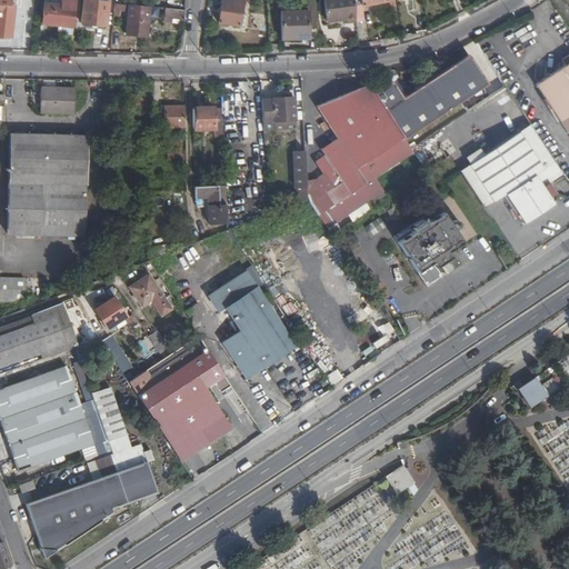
[(46,1),(42,22),(59,23),(75,25),(77,0),(61,0),(61,3),(46,1)]
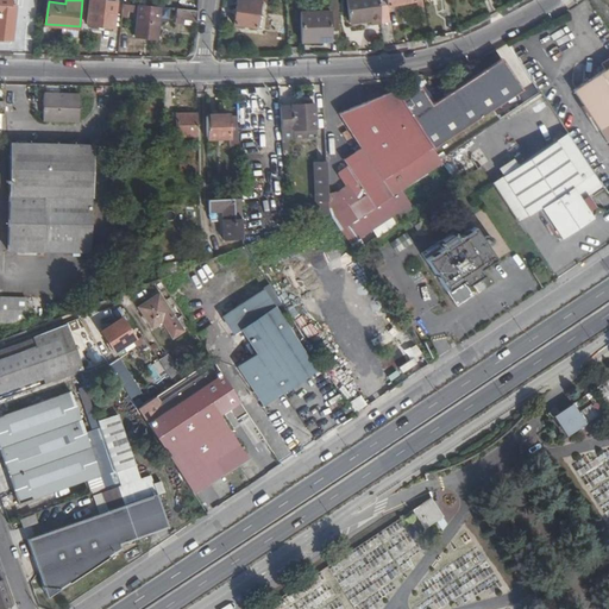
[(111,0),(90,0),(88,23),(121,27),(124,10),(125,1),(111,0)]
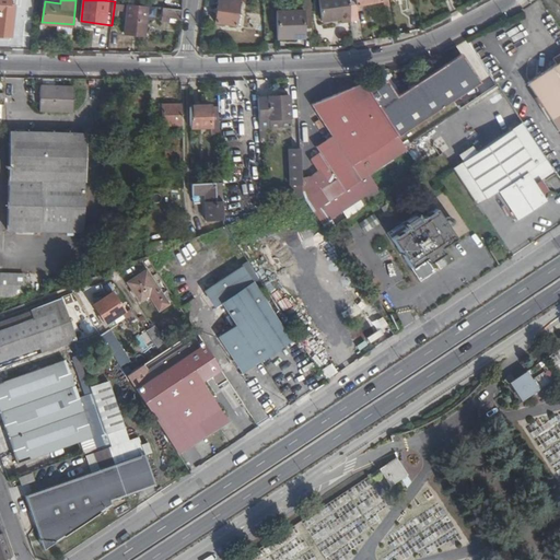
[(218,0),(216,21),(236,24),(238,0),(218,0)]
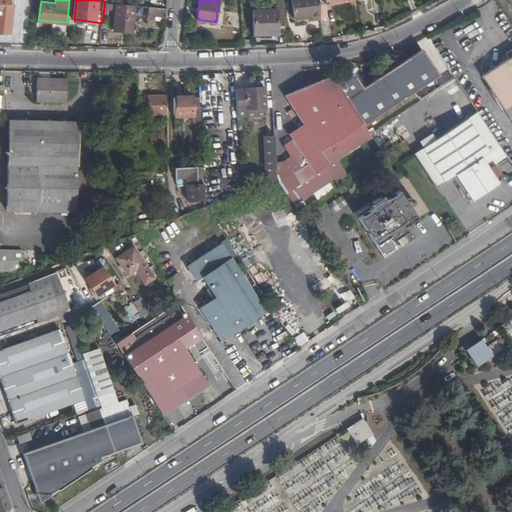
[(290,0),(294,19),(309,16),(309,7),(308,0),(290,0)]
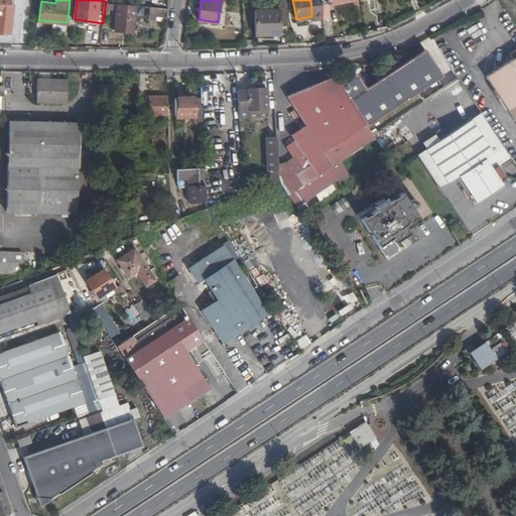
[(310,0),(311,7),(311,16),(312,16),(313,20),(323,18),(319,0),(310,0)]
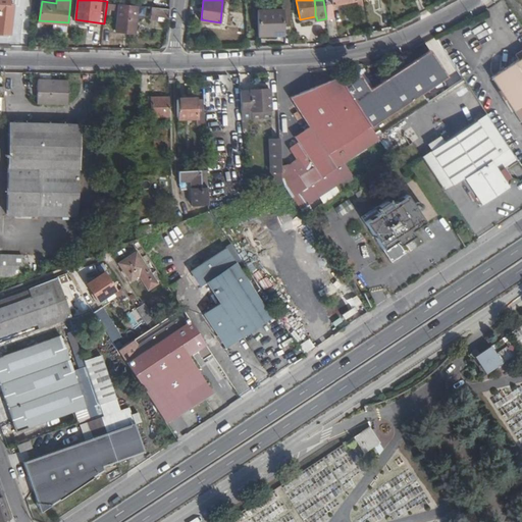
[(133,19),(136,19),(138,4),(107,1),(106,8),(118,9),(118,16),(117,16),(116,25),(132,27),(133,19)]
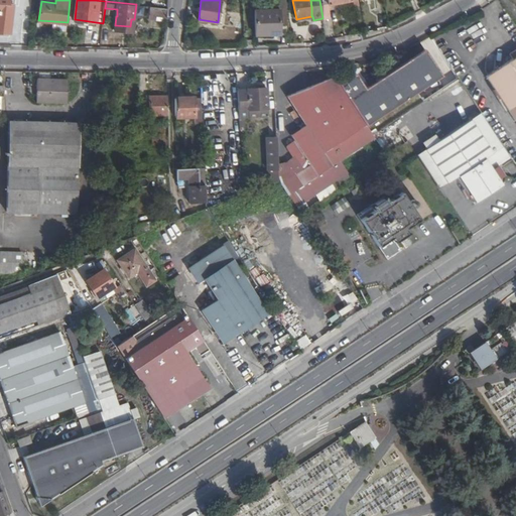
[(280,34),(280,30),(287,30),(286,5),(280,5),(280,11),(255,10),(256,34),(280,34)]
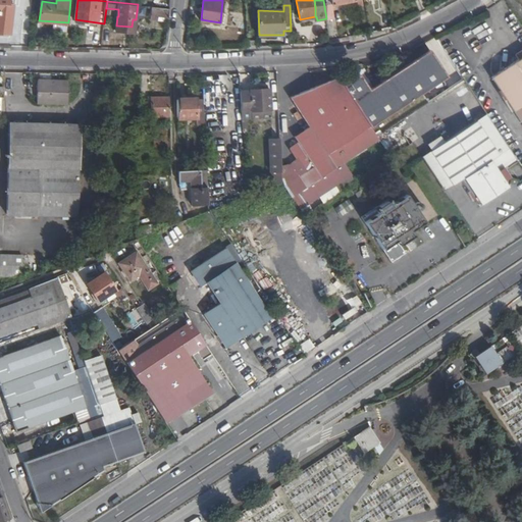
[(155,6),(154,15),(169,17),(170,8),(155,6)]
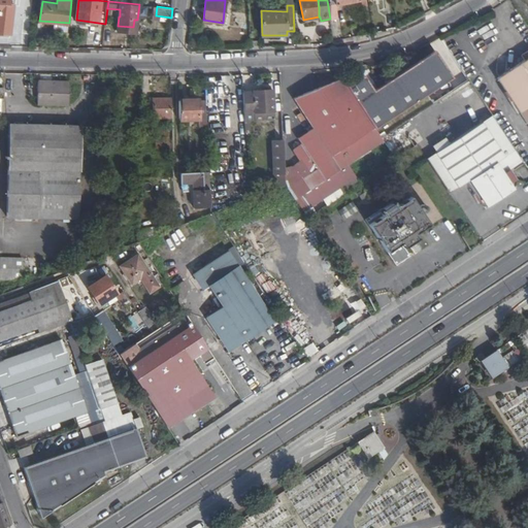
[(55,22),(55,29),(57,32),(68,33),(69,23),(55,22)]
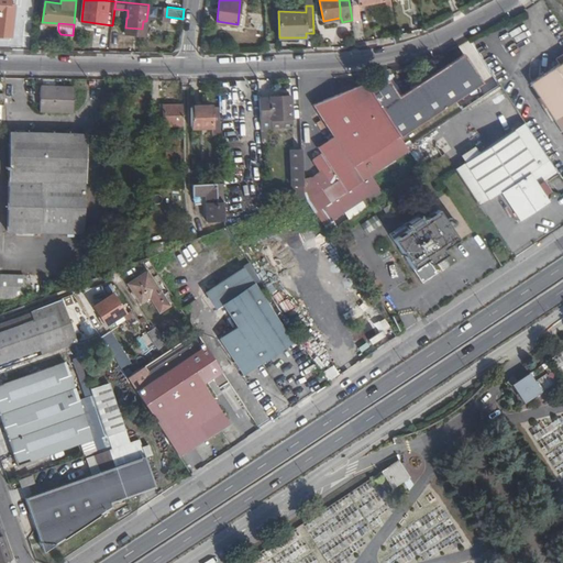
[(388,81),(368,87),(400,135),(482,81),(464,55),(399,97),(388,81)]
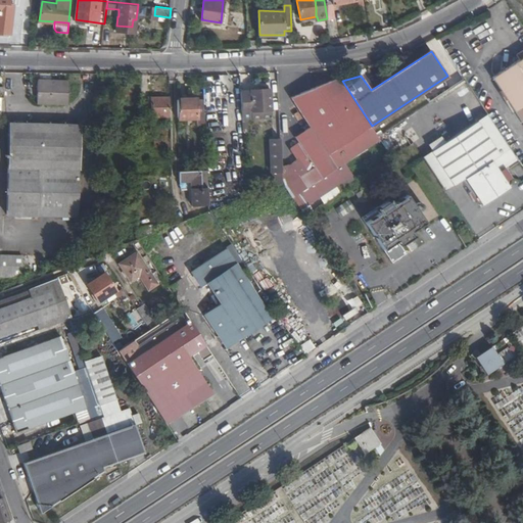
[(493,77),(512,104),(522,122),(522,56),(520,59),(493,77)]
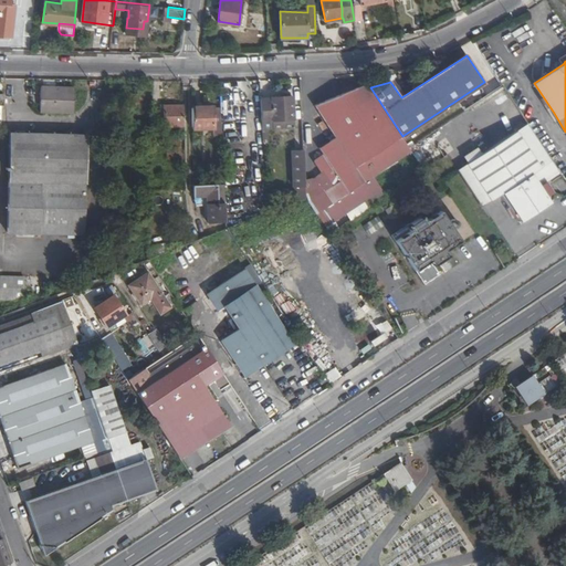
[(334,134),(317,145),(325,156),(331,165),(339,177),(402,136),(370,87),(366,82),(313,104),(334,134)]
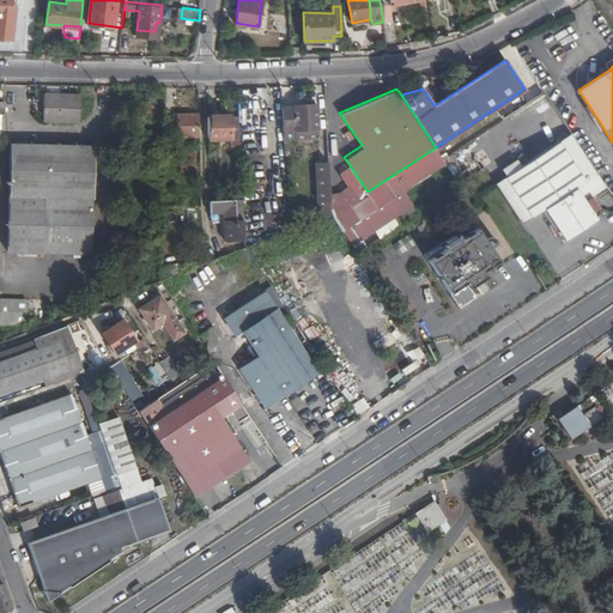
[(82,95),(44,93),(44,119),(80,120),(82,95)]
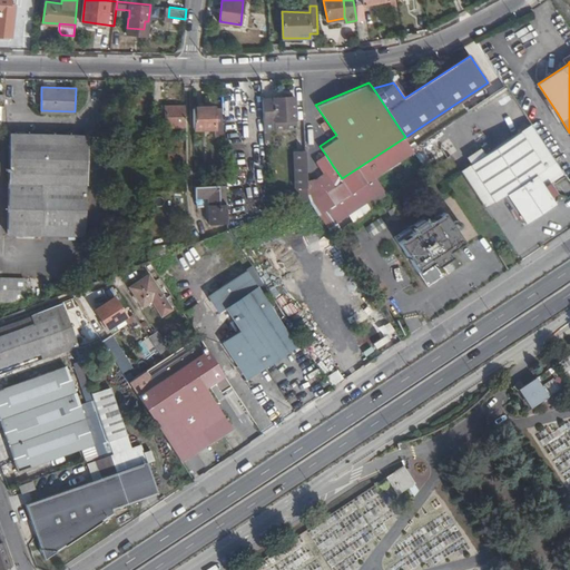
[(295,97),(263,98),(265,131),(297,129),(295,97)]
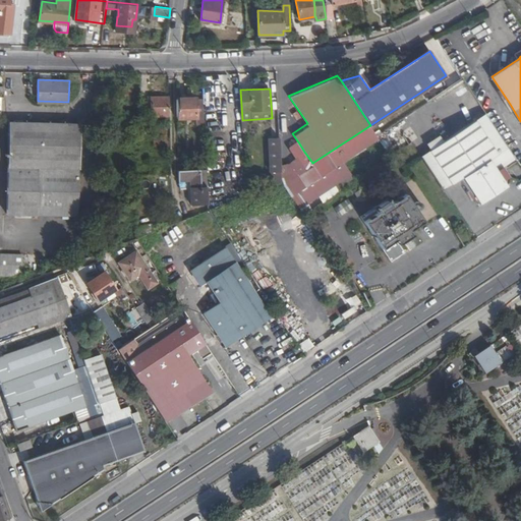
[(170,98),(152,98),(152,115),(170,115),(170,98)]
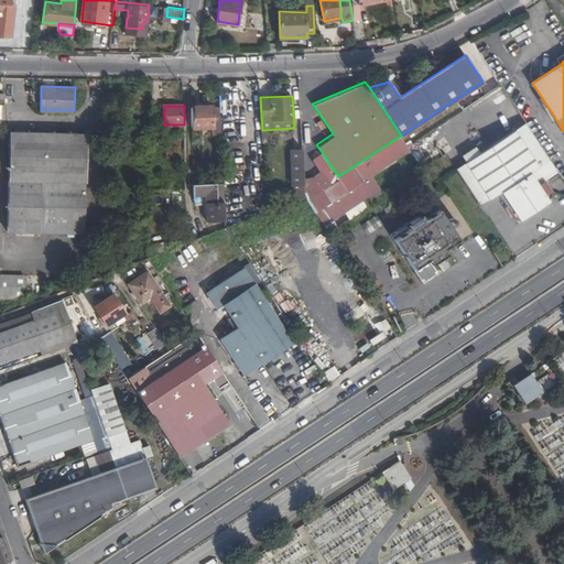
[(212,106),(192,106),(193,127),(212,127),(212,106)]
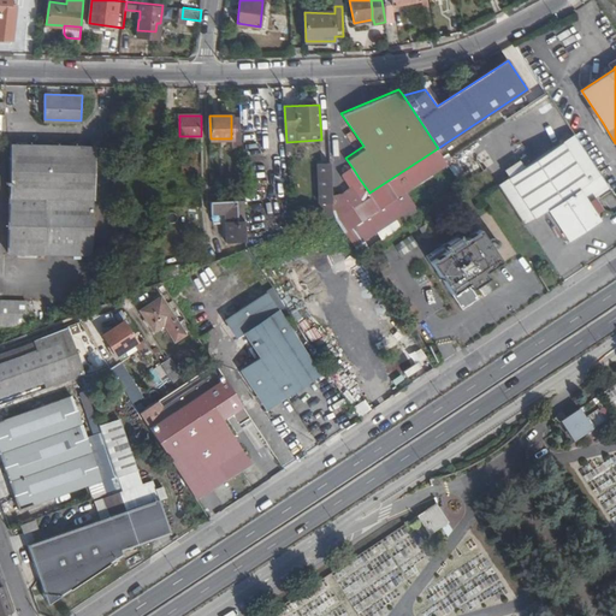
[(241,116),(231,116),(231,138),(232,148),(243,147),(241,116)]
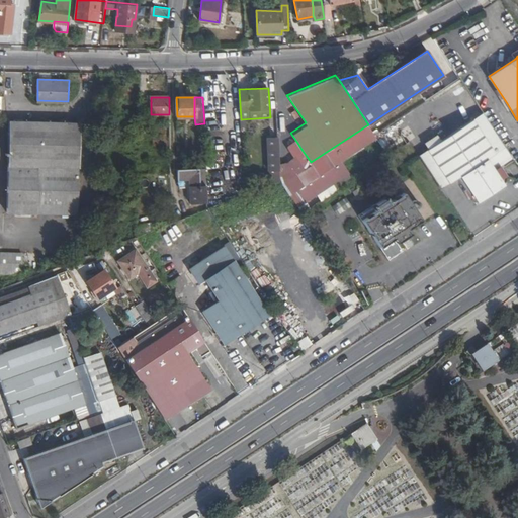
[(486,116),(484,112),(442,140),(429,149),(420,155),(422,158),(486,116)]
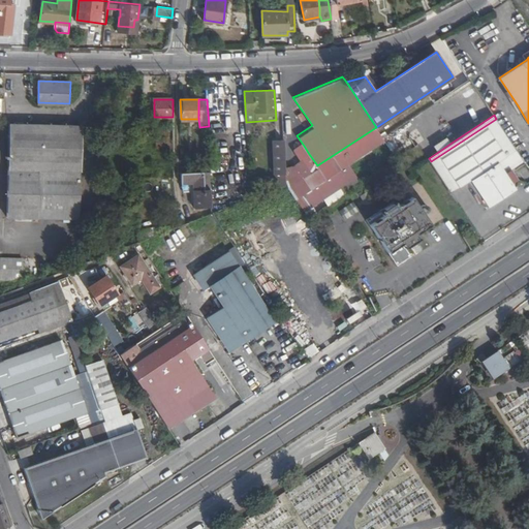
[(496,119),(431,161),(445,183),(455,178),(461,187),(469,181),(485,205),(490,206),(517,188),(519,179),(514,177),(509,170),(525,161),(496,119)]
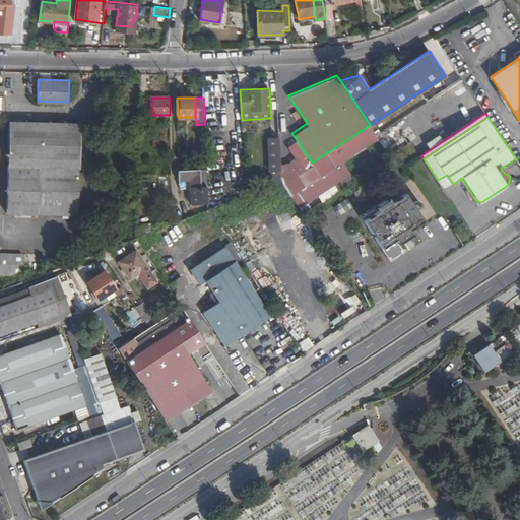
[(77,214),(80,122),(9,121),(7,212),(77,214)]
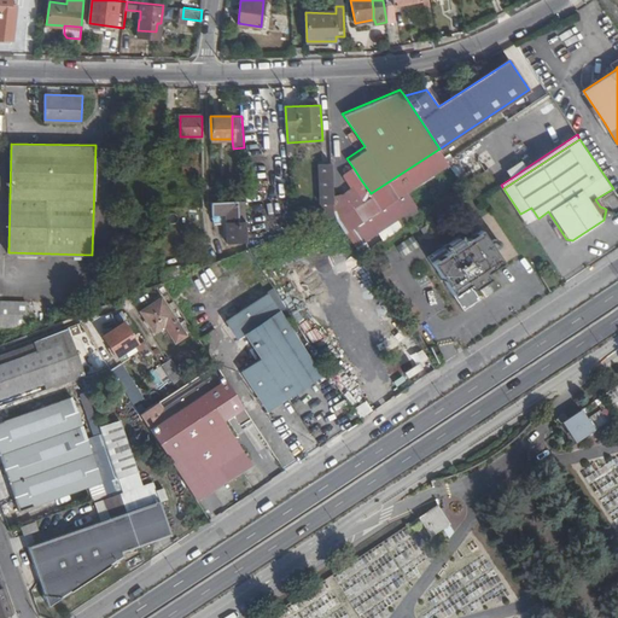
[(185,149),(185,162),(203,161),(202,149),(185,149)]
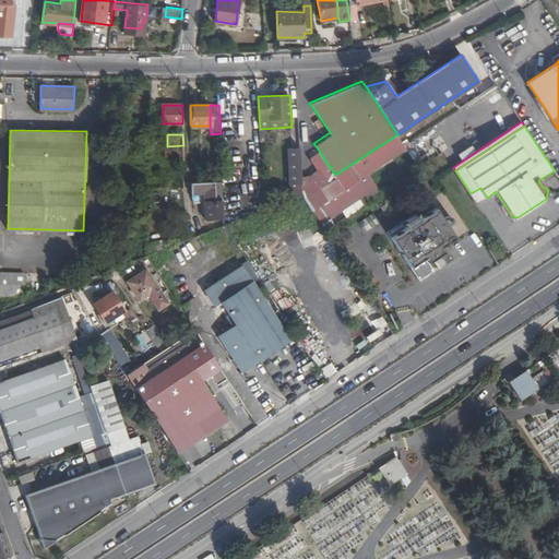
[(408,150),(397,134),(335,175),(304,195),(323,222),(377,188),(369,175),(408,150)]
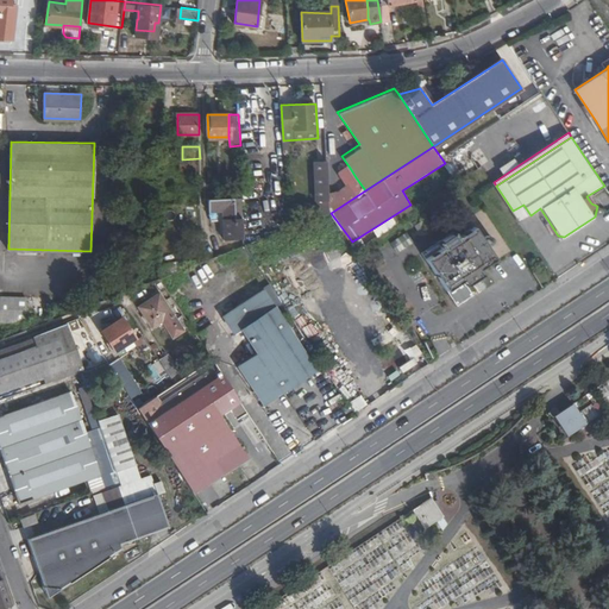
[(520,164),(515,157),(500,167),(504,175),(520,164)]
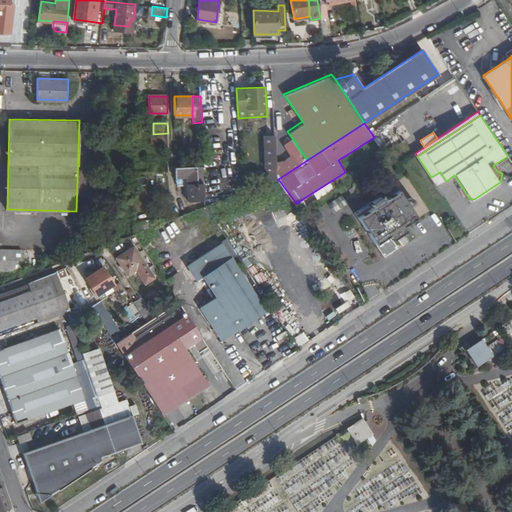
[(277,168),(275,135),(264,136),(265,168),(277,168)]
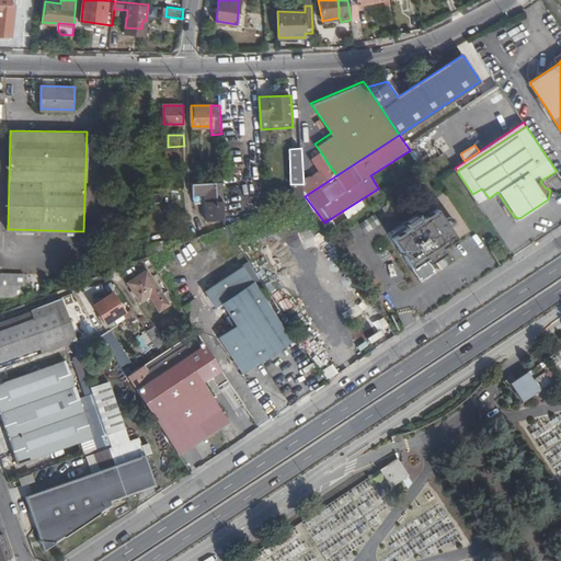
[(312,161),(318,171),(304,184),(304,196),(305,196),(336,175),(328,163),(322,155),(312,161)]
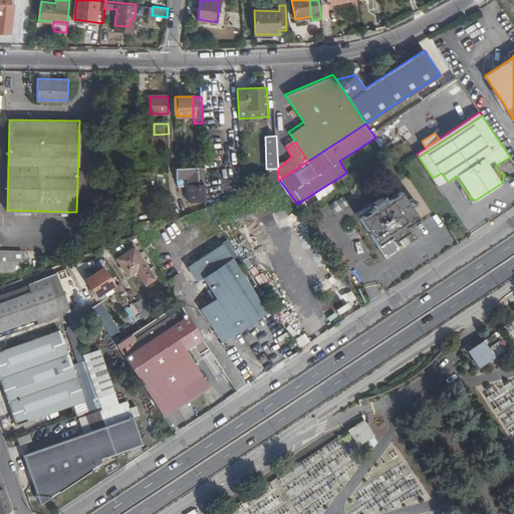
[(198,166),(177,167),(177,175),(183,175),(184,199),(200,198),(198,166)]
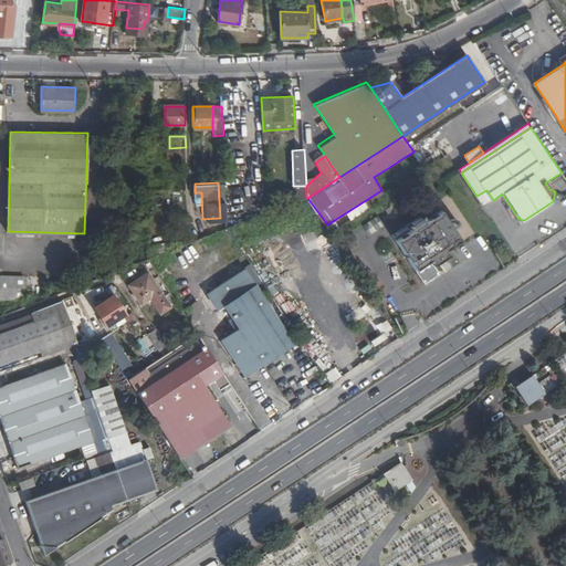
[(396,240),(397,239),(426,284),(441,274),(435,264),(449,254),(447,249),(461,240),(442,210),(427,219),(423,215),(392,234),(396,240)]
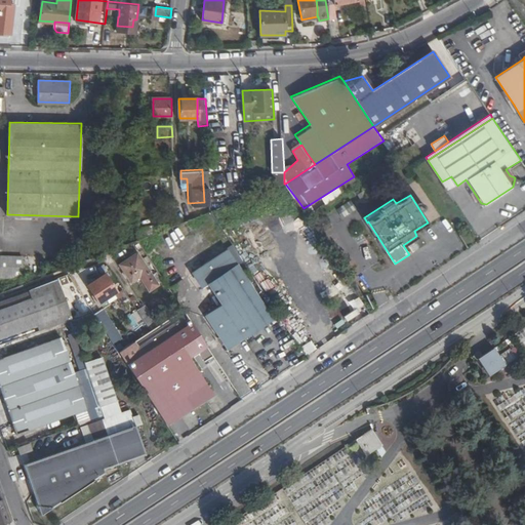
[(226,247),(198,265),(245,334),(272,316),(236,263),(241,258),(237,251),(231,255),(226,247)]
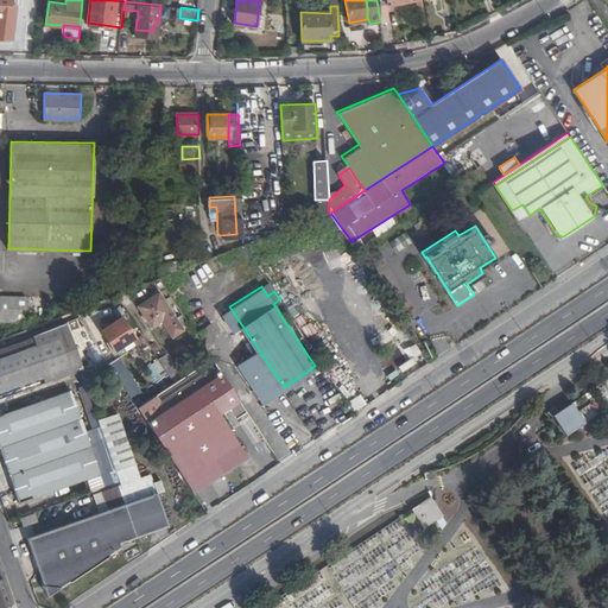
[(184,331),(159,292),(139,305),(152,325),(163,320),(175,337),(184,331)]
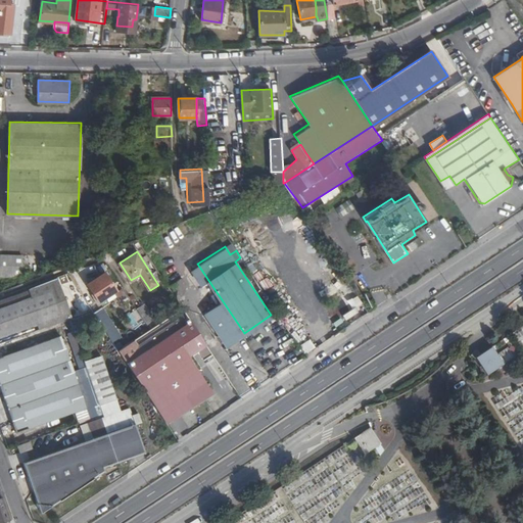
[(24,255),(0,253),(0,275),(22,276),(24,255)]
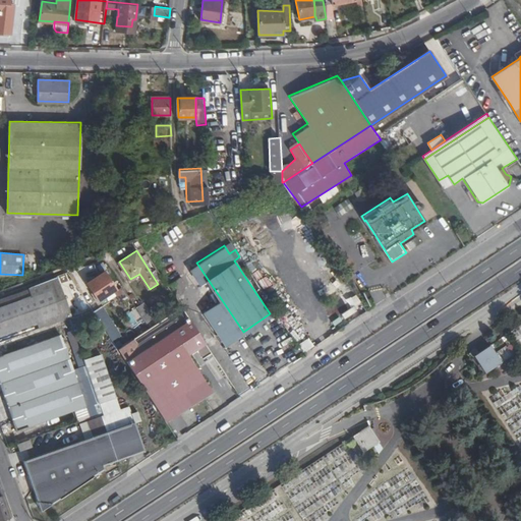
[(204,312),(224,344),(243,332),(196,263),(189,267),(200,283),(206,280),(219,301),(204,312)]
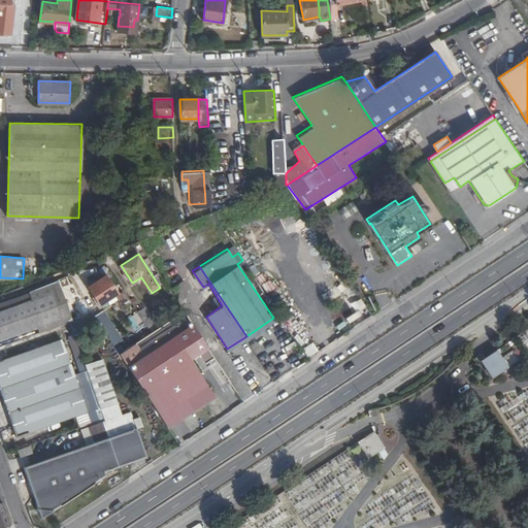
[(118,293),(106,275),(88,287),(99,304),(118,293)]
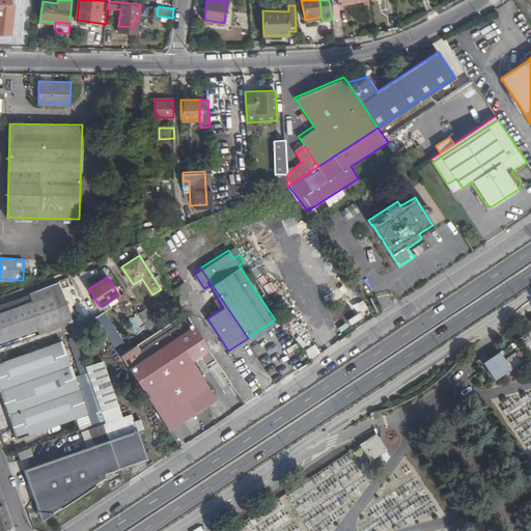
[(0,340),(46,325),(48,332),(71,325),(57,283),(34,291),(37,299),(0,311),(0,340)]
